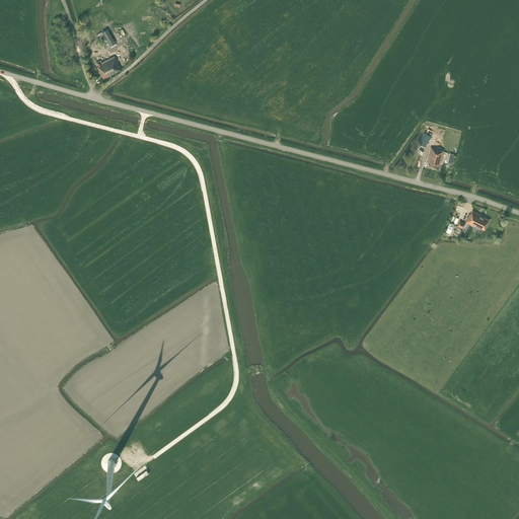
[(115,56),(115,55),(109,57),(110,59),(101,63),(100,61),(96,63),(97,65),(96,65),(101,76),(102,75),(103,79),(122,70),(118,62),(125,58),(122,53),(115,56)]
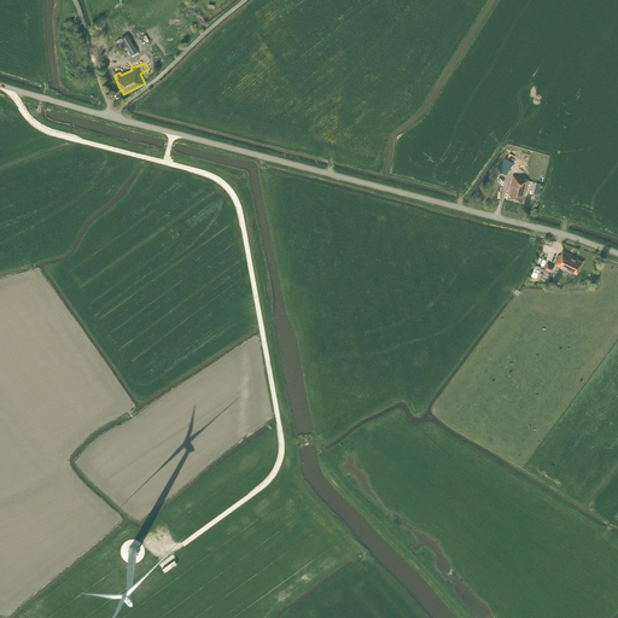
[(506,175),(513,163),(505,157),(497,169),(506,175)]
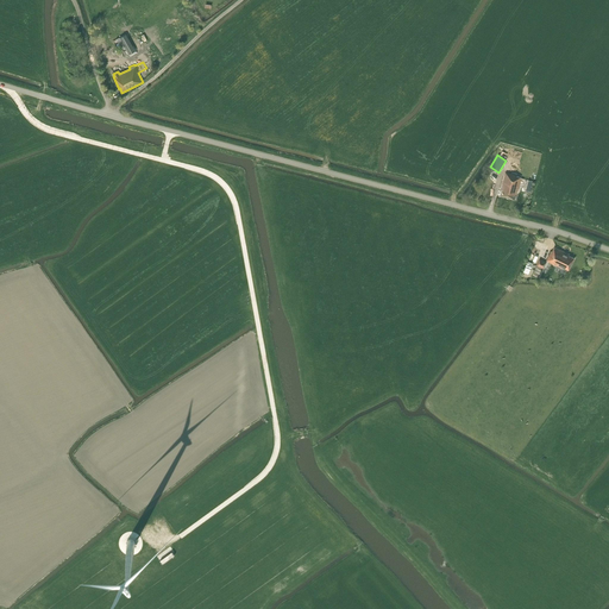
[(515,194),(516,194),(518,190),(521,177),(516,176),(506,173),(501,188),(502,189),(501,195),(514,199),(515,194)]
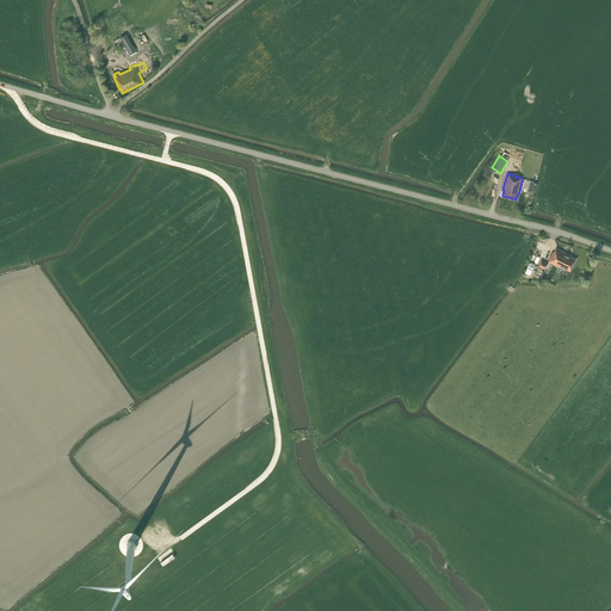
[(563,271),(567,273),(568,270),(571,271),(576,259),(571,257),(572,255),(556,248),(554,252),(553,252),(548,261),(565,270),(563,271)]
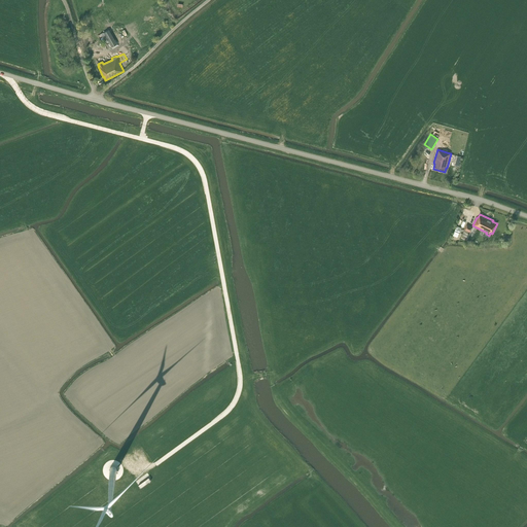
[(466,224),(463,233),(468,235),(472,226),(466,224)]
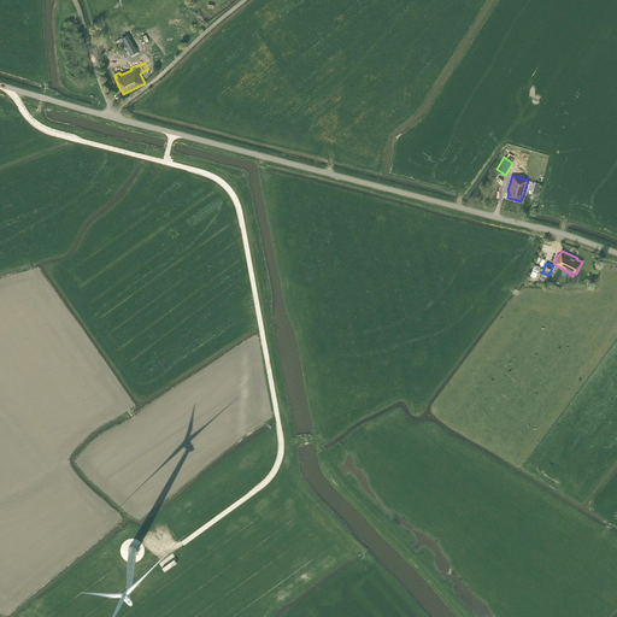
[(535,277),(540,266),(534,264),(530,275),(535,277)]
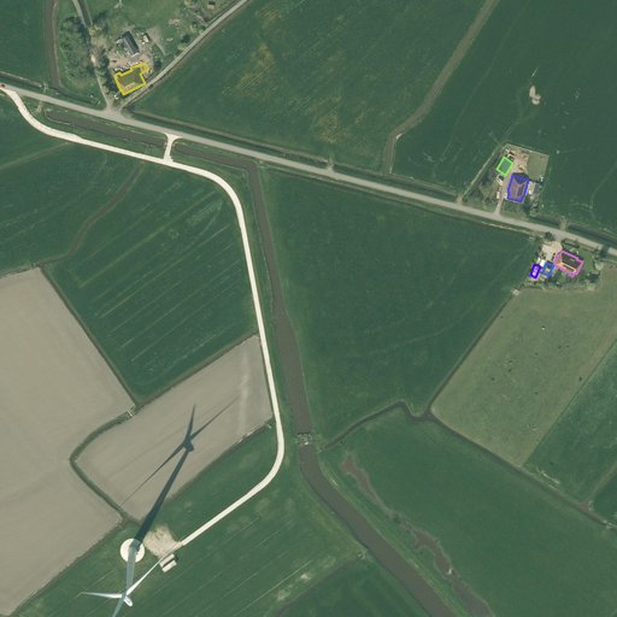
[(177,563),(175,559),(163,568),(165,571),(177,563)]
